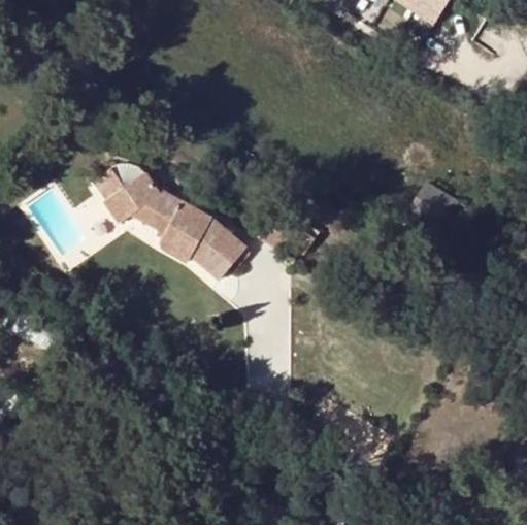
[(410,0),(438,19),(449,0),(410,0)]
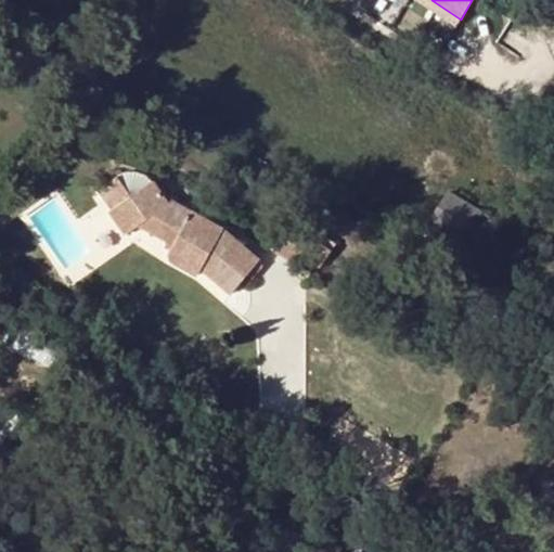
[(197,274),(202,267),(231,293),(260,259),(226,229),(170,200),(156,179),(133,195),(118,175),(99,189),(114,207),(110,212),(126,232),(138,223),(166,239),(164,242),(172,251),(171,256),(176,262),(197,274)]
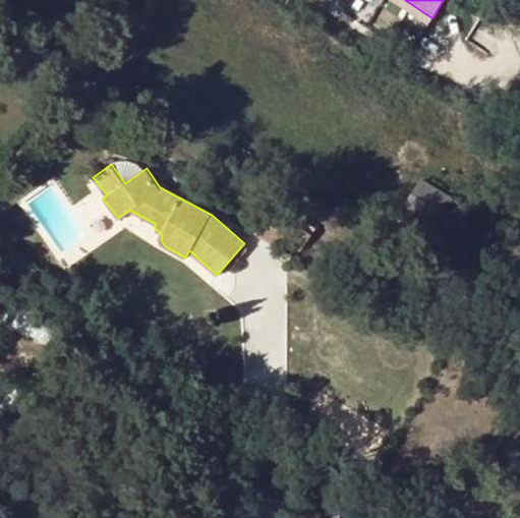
[(404,211),(425,223),(444,192),(422,179),(404,211)]
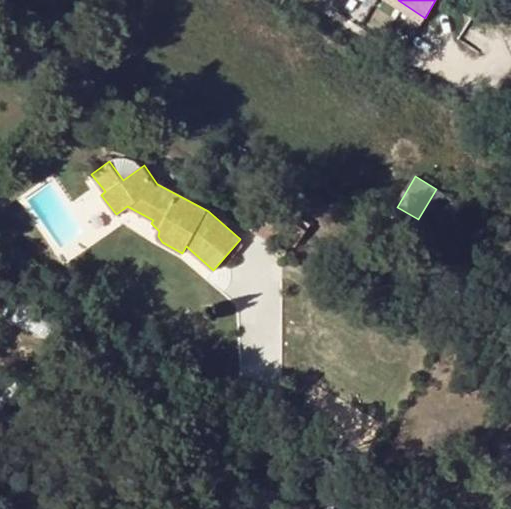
[(436,189),(418,219),(437,230),(459,202),(436,189)]
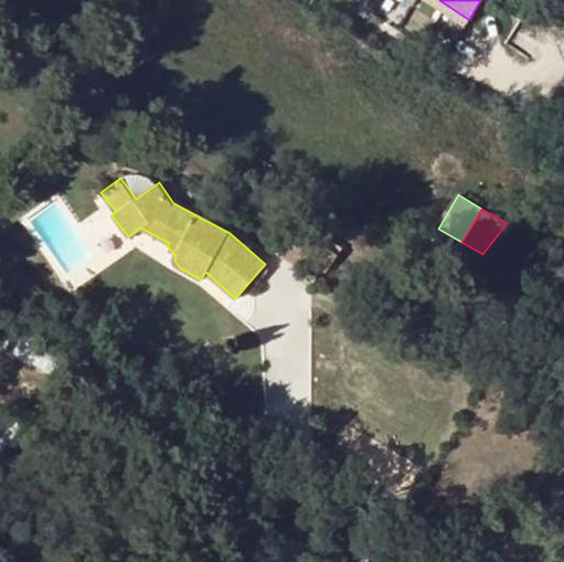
[(302,279),(310,285),(317,276),(308,271),(302,279)]
